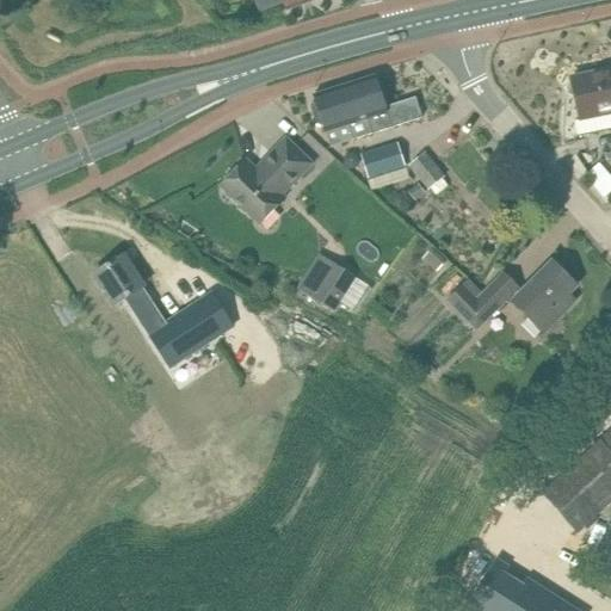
[(282,0),(287,10),(313,0),(282,0)]
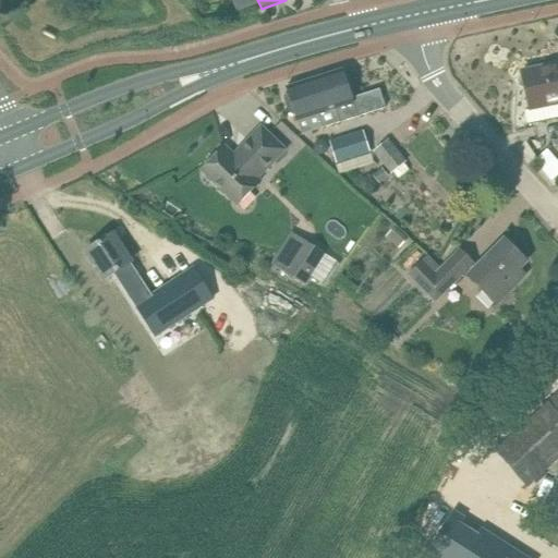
[(557,63),(522,71),(530,109),(525,110),(528,123),(557,117),(557,63)]
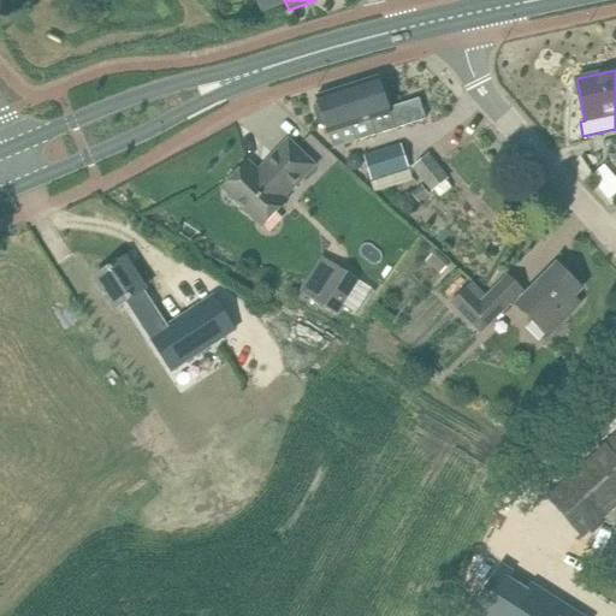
[(371,119),(377,135),(426,119),(419,99),(390,108),(379,76),(361,82),(373,118),(371,119)]
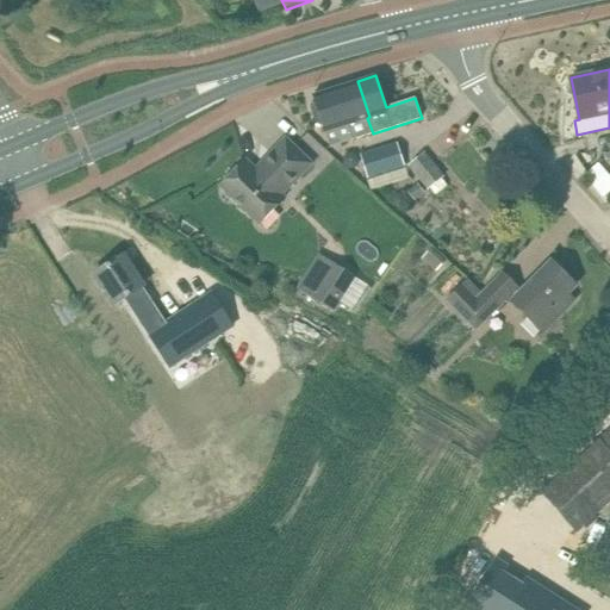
[(358,81),(313,95),(315,103),(312,104),(311,106),(317,124),(319,125),(323,125),(330,147),(373,134),(367,118),(369,117),(358,81)]
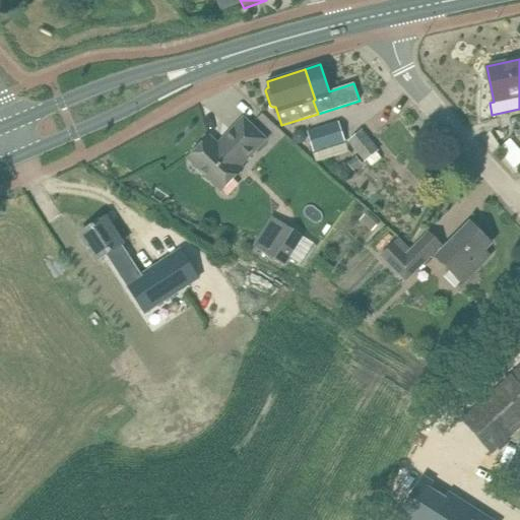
[(209,136),(188,158),(191,160),(191,165),(195,170),(200,170),(221,191),(243,169),(240,166),(265,139),(244,118),(217,144),(209,136)]
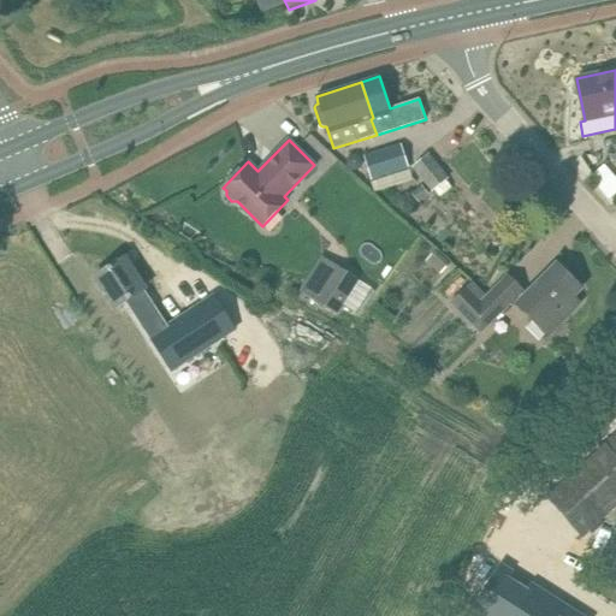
[(401,144),(365,157),(372,179),(408,167),(401,144)]
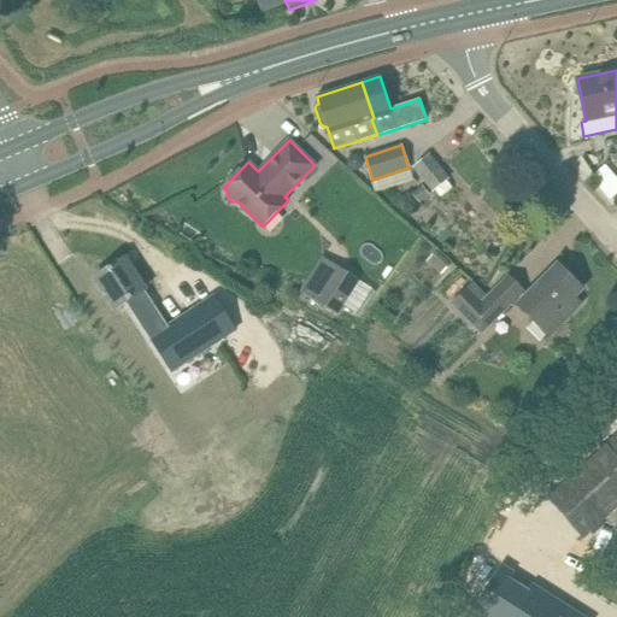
[(433,193),(450,178),(430,154),(412,168),(433,193)]
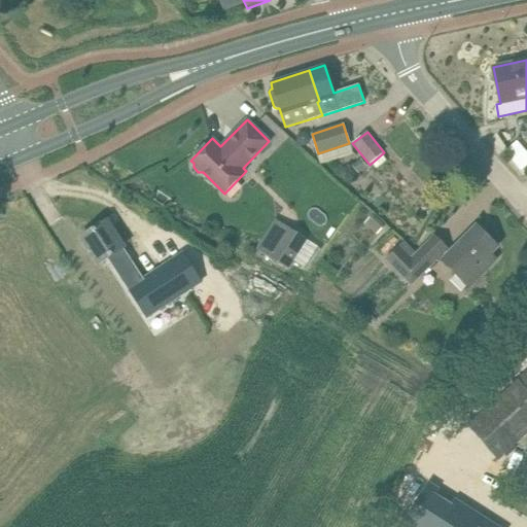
[(504,149),(521,169),(526,163),(526,151),(516,140),(504,149)]
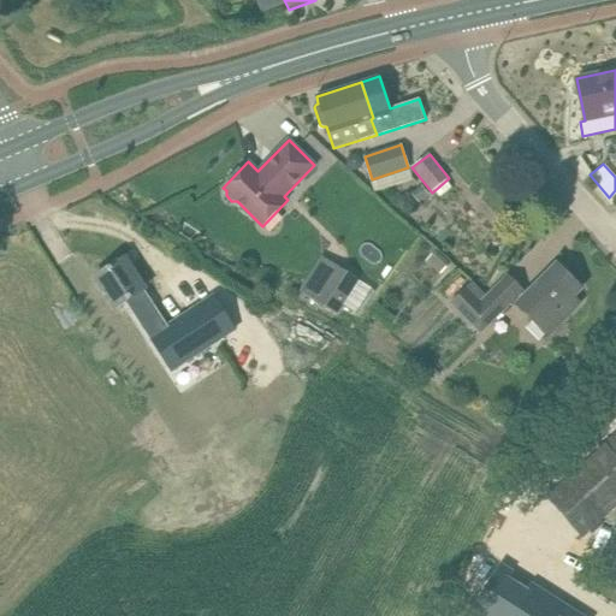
[(124,258),(95,277),(108,297),(116,308),(128,301),(138,318),(172,371),(235,330),(212,297),(166,327),(154,308),(143,291),(144,290),(137,278),(124,258)]
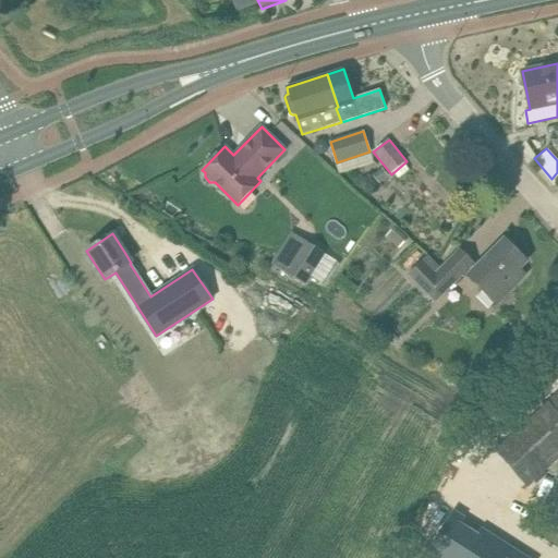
[(505,239),(489,255),(481,264),(469,276),(496,304),(525,274),(519,267),(525,261),(505,239)]
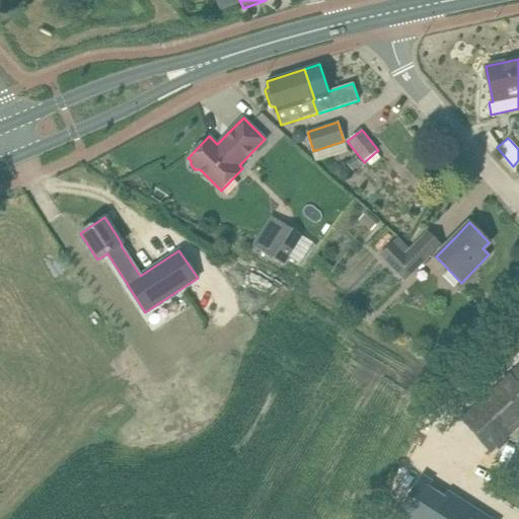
[(302,235),(284,223),(265,253),(284,265),(302,235)]
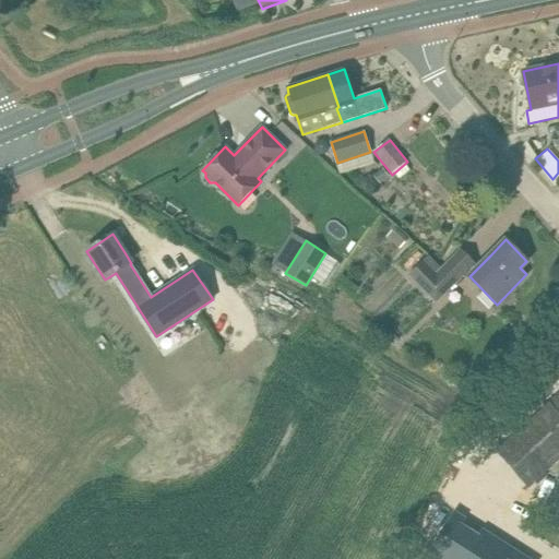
[(437,274),(424,260),(408,275),(436,302),(462,276),(449,263),(437,274)]
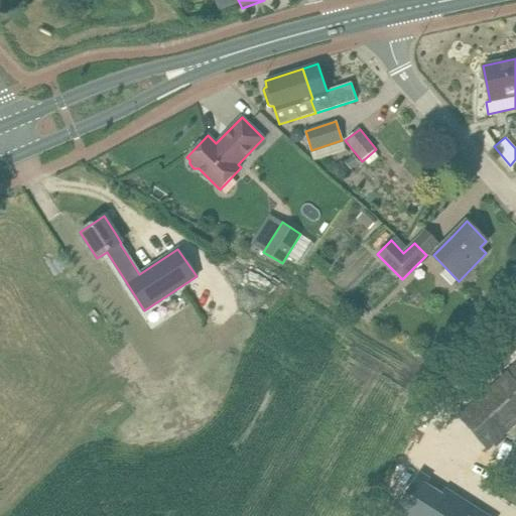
[(419,473),(394,513),(399,515),(465,515),(468,512),(472,506),(445,490),(442,494),(426,484),(429,479),(419,473)]
